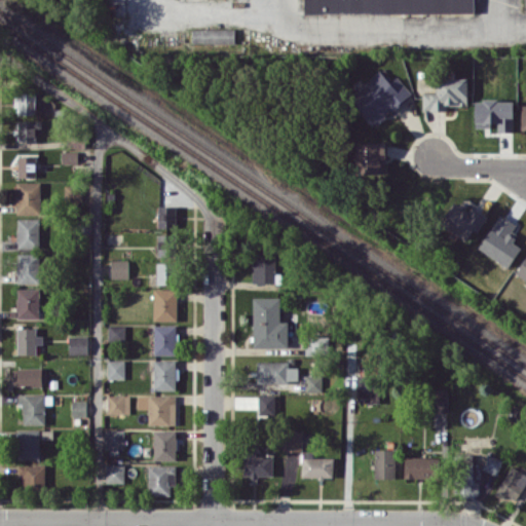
[(301,0),(301,9),(473,9),(473,0),(301,0)]
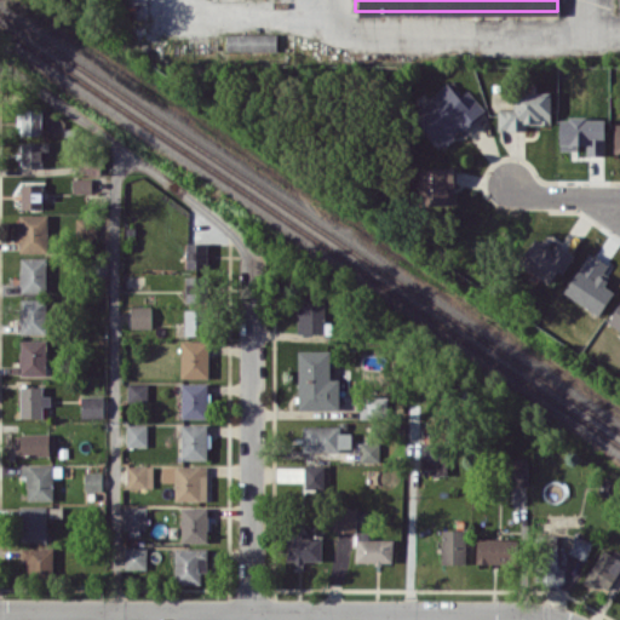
[(225,32),(225,47),(273,46),(271,30),(225,32)]
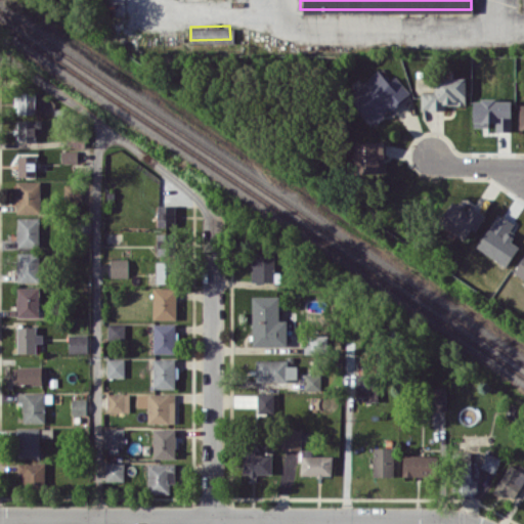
[(409,92),(394,76),(389,81),(379,71),(349,98),(374,125),(409,92)]
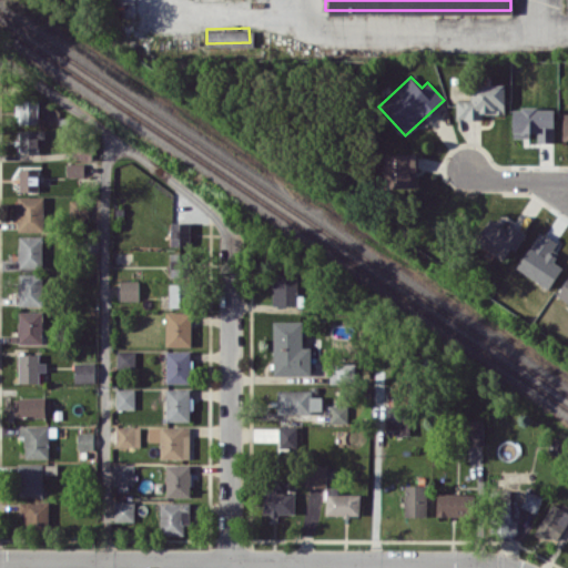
[(456,120),(483,119),(483,114),(505,113),(504,83),(472,83),(472,100),(456,100),(456,120)]
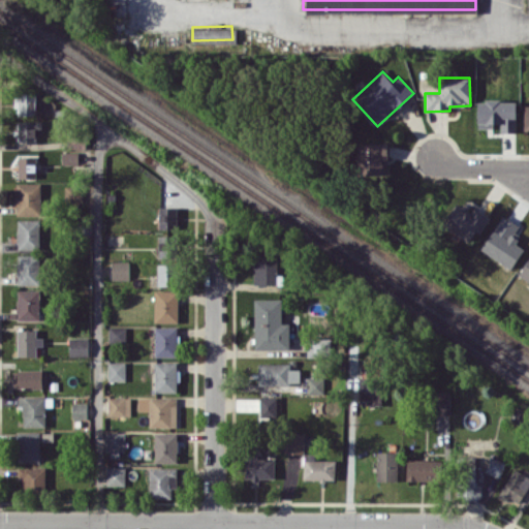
[(16,115),(35,115),(35,93),(16,93),(16,115)]
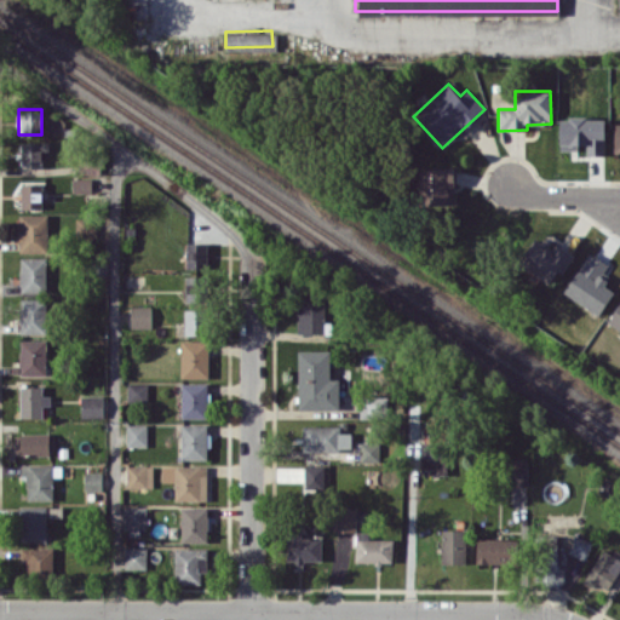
[(606,155),(604,118),(560,118),(560,149),(586,148),(586,155),(606,155)]
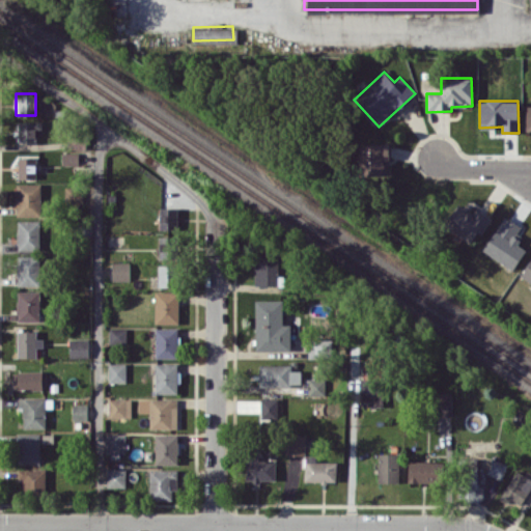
[(42,121),(17,121),(18,142),(34,142),(34,135),(42,135),(42,121)]
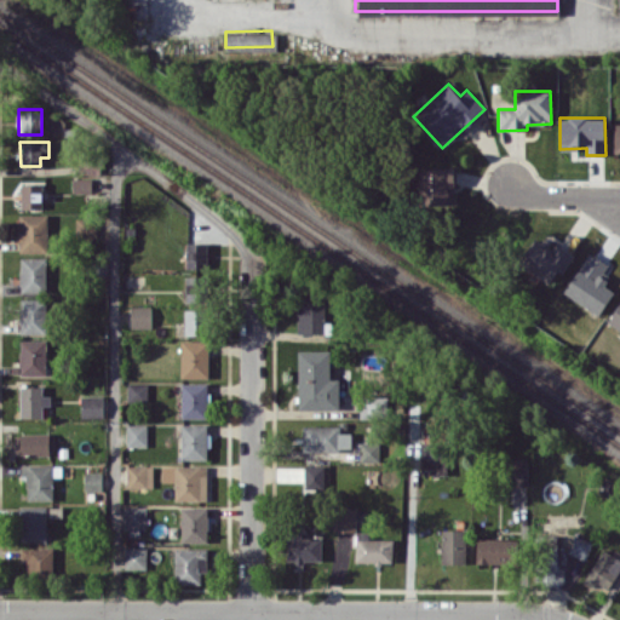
[(419,167),(419,205),(455,205),(454,167),(419,167)]
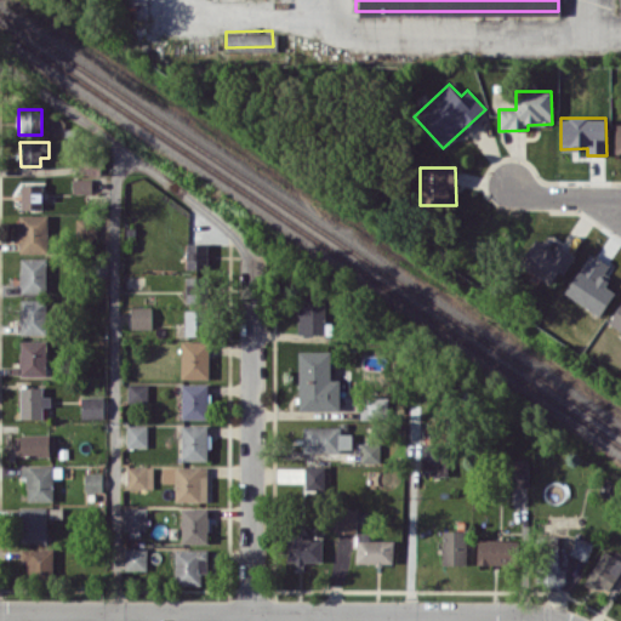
[(93,193),(93,178),(73,177),(73,193),(93,193)]
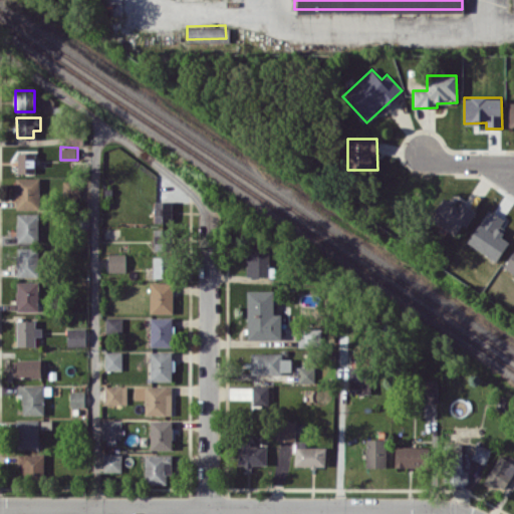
[(35,152),(17,152),(18,173),(35,173),(35,152)]
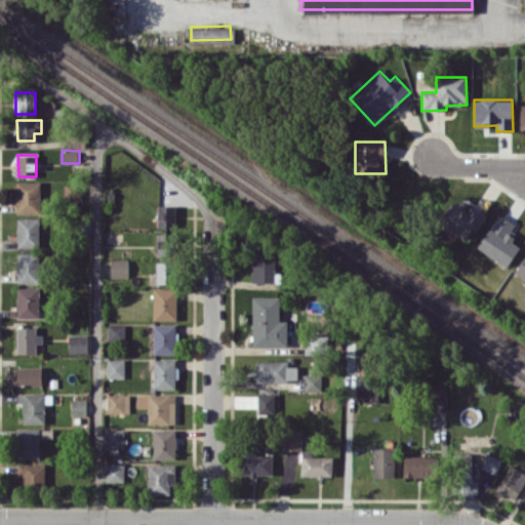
[(41,182),(15,180),(14,212),(40,213),(41,182)]
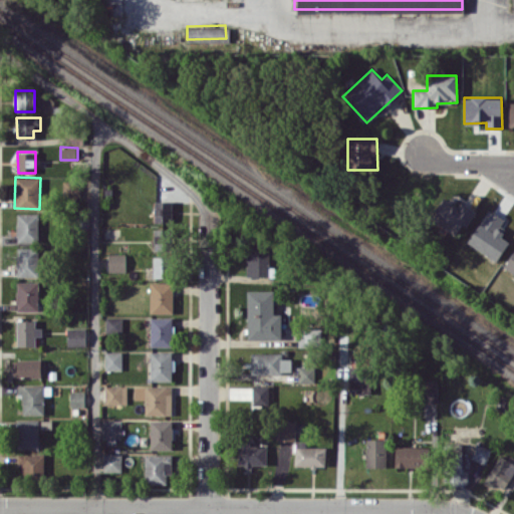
[(79,181),(63,181),(63,197),(79,197),(79,181)]
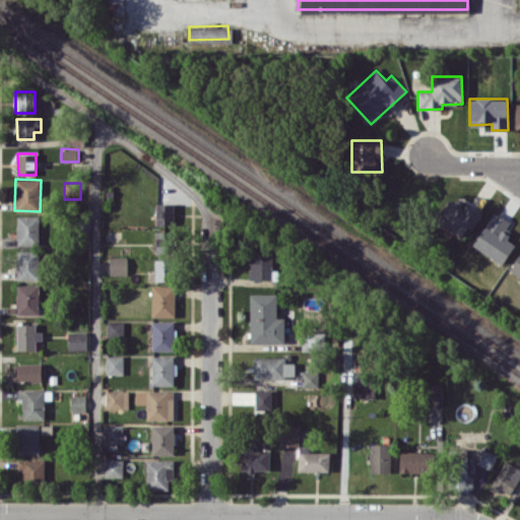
[(436,221),(461,237),(467,226),(471,229),(481,213),(466,204),(463,208),(449,200),(436,221)]
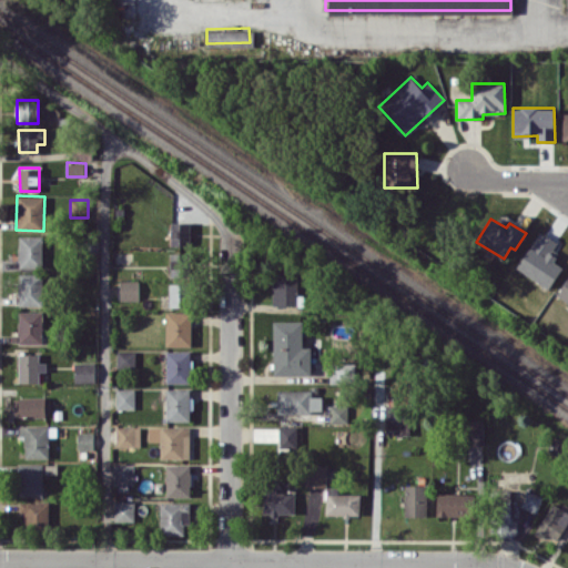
[(171,245),(190,246),(190,222),(171,222),(171,245)]
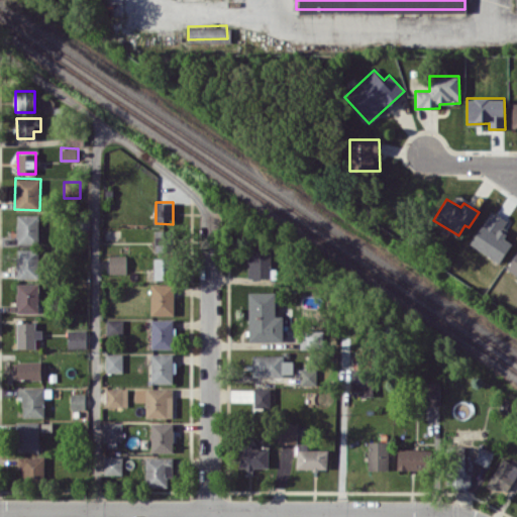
[(500,263),(512,242),(504,237),(509,230),(503,227),(508,220),(491,210),(470,243),(500,263)]
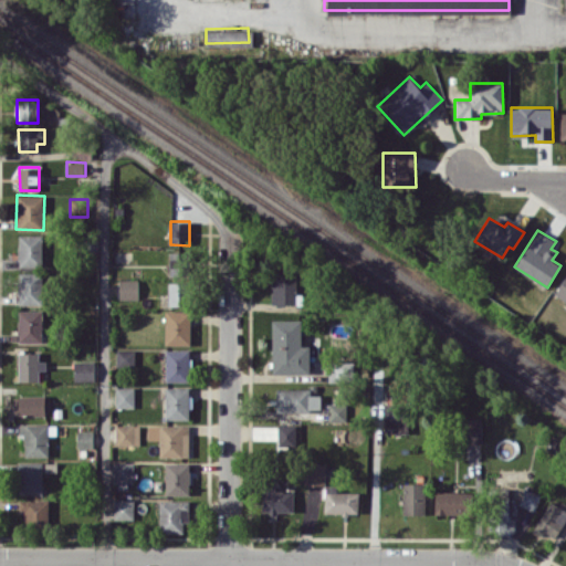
[(19,266),(43,266),(42,234),(18,234),(19,266)]
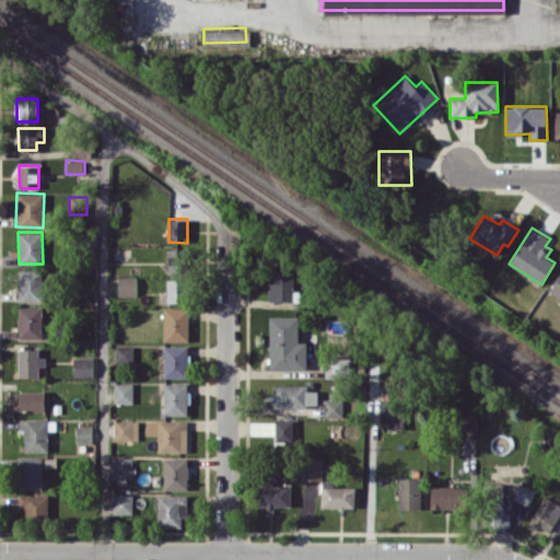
[(168,272),(186,271),(185,249),(167,249),(168,272)]
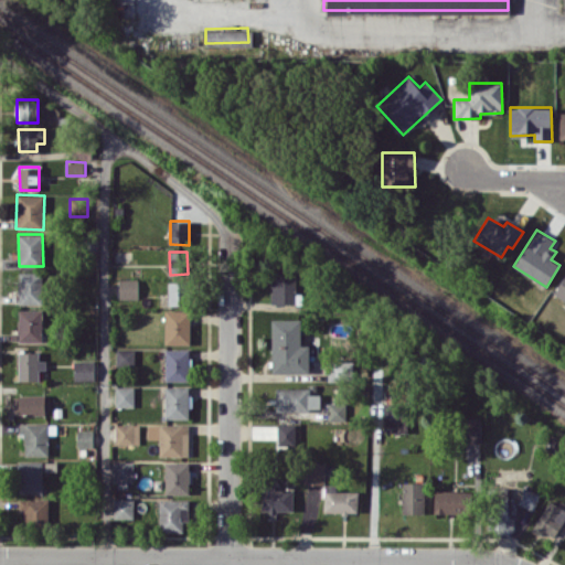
[(42,304),(43,272),(19,272),(18,304),(42,304)]
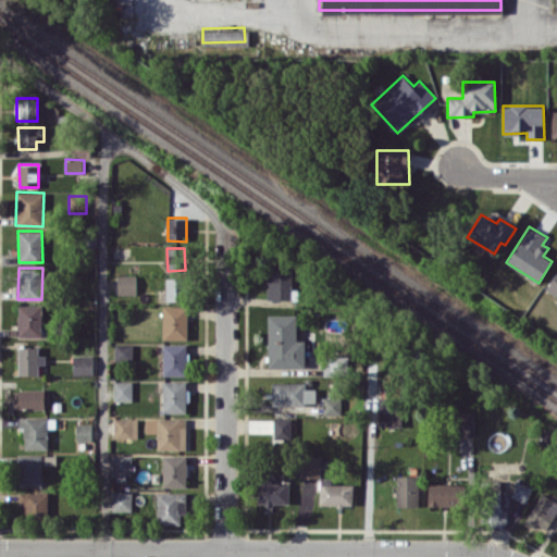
[(297,298),(297,289),(292,289),(292,270),(267,271),(268,299),(297,298)]
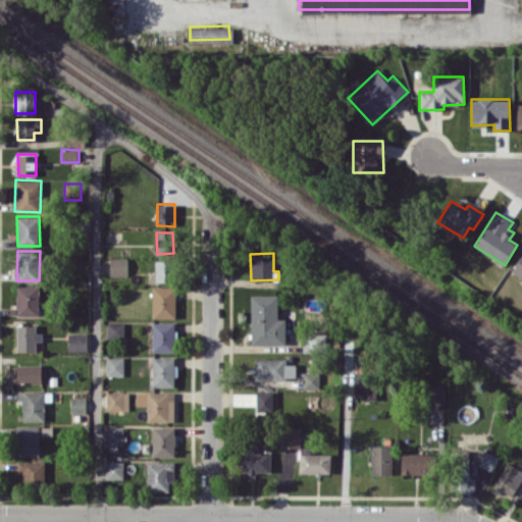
[(521,254),(513,272),(521,277),(521,254)]
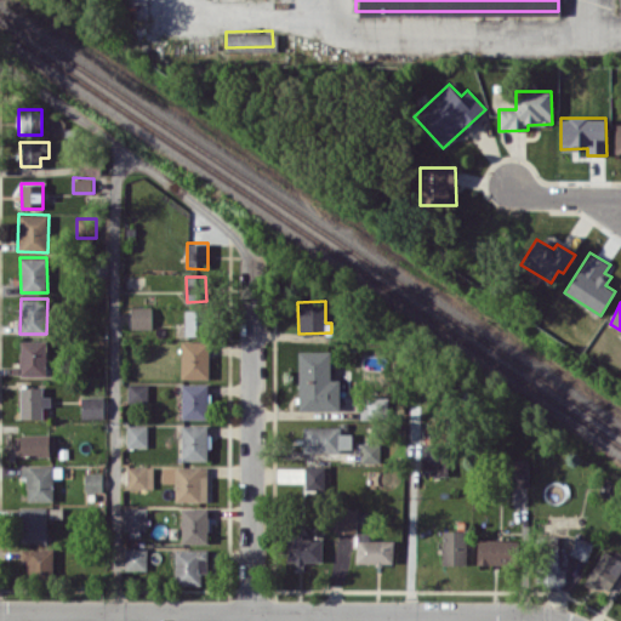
[(152,329),(152,306),(131,306),(131,329),(152,329)]
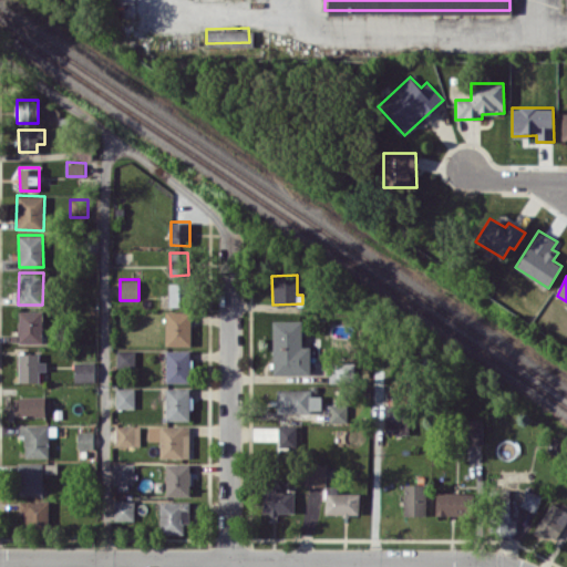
[(169,306),(186,306),(187,282),(169,282),(169,306)]
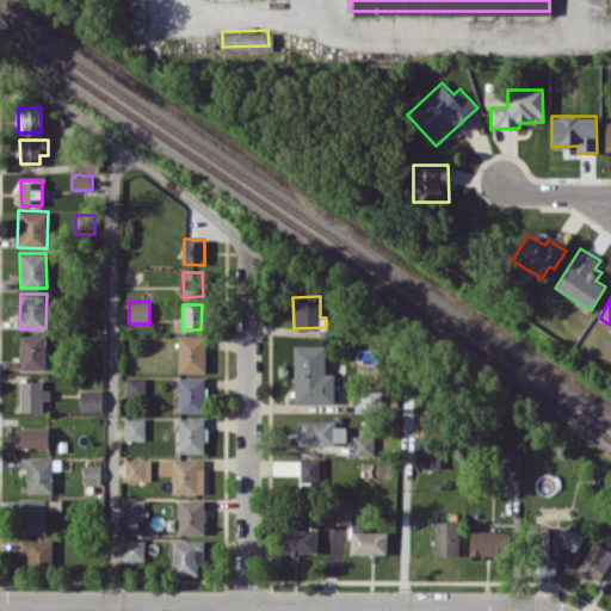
[(45,369),(45,334),(20,334),(19,369),(45,369)]
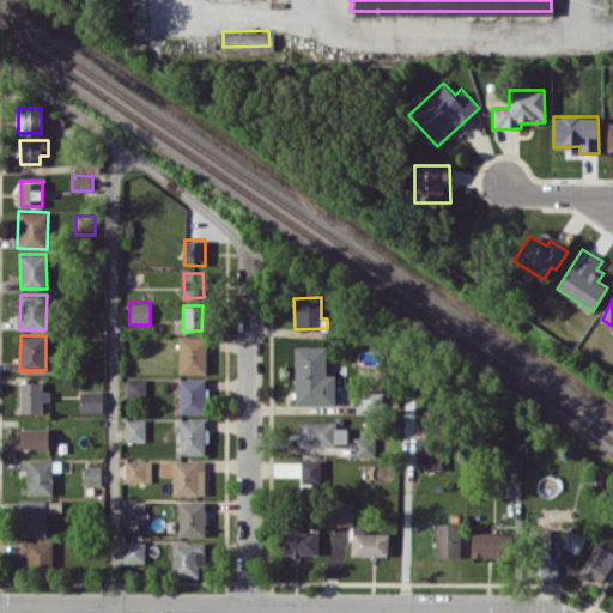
[(206,374),(206,335),(178,335),(178,372),(206,374)]
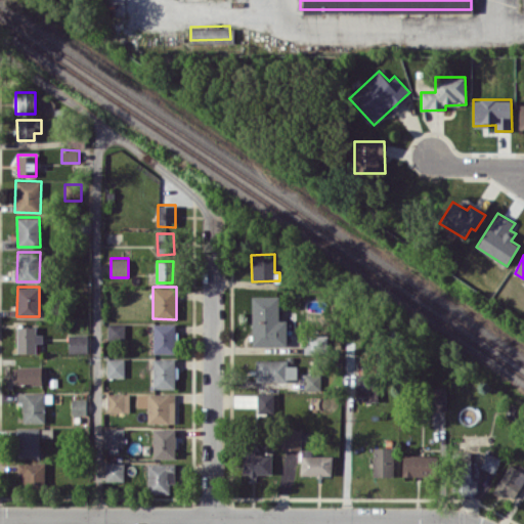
[(252,296),(253,346),(287,346),(286,320),(279,320),(278,296),(252,296)]
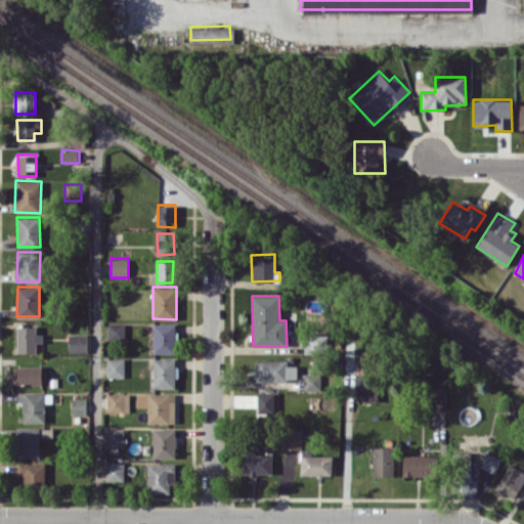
[(107,340),(125,340),(125,323),(108,323),(107,340)]
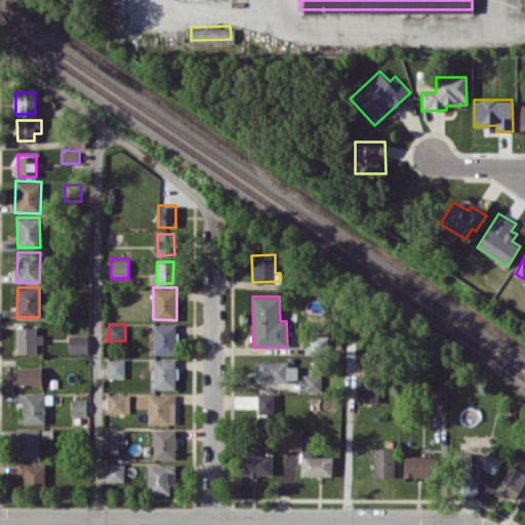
[(154,354),(176,354),(176,324),(154,324),(154,354)]
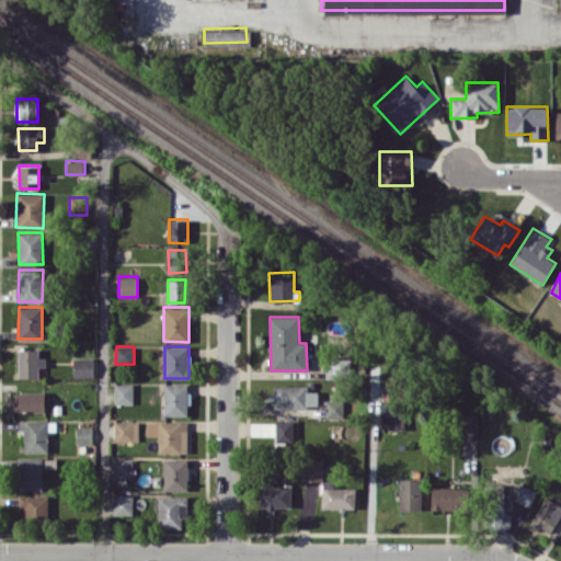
[(39,348),(19,350),(19,377),(38,377),(38,366),(46,366),(46,357),(39,357),(39,348)]
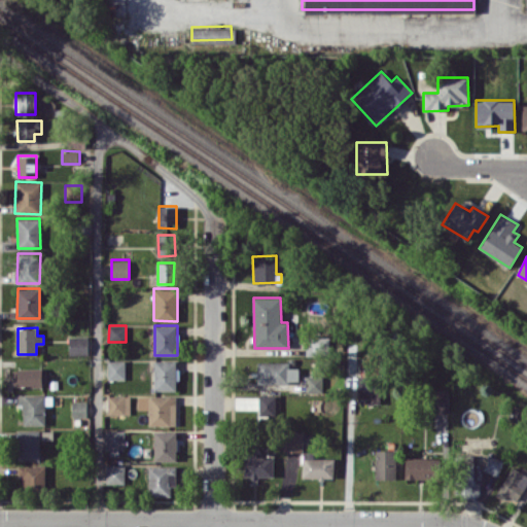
[(69,355),(89,355),(88,336),(69,337),(69,355)]
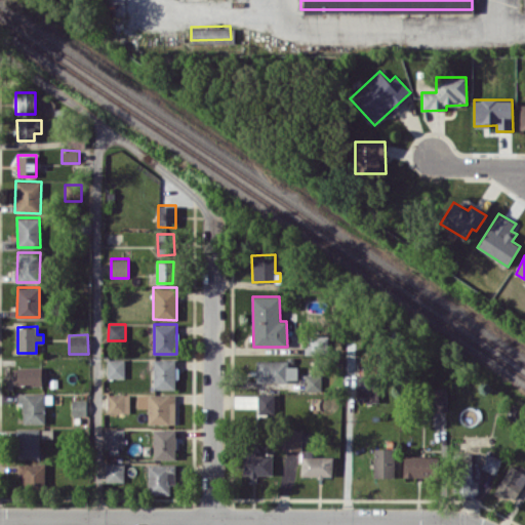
[(107,377),(125,378),(125,359),(108,359),(107,377)]
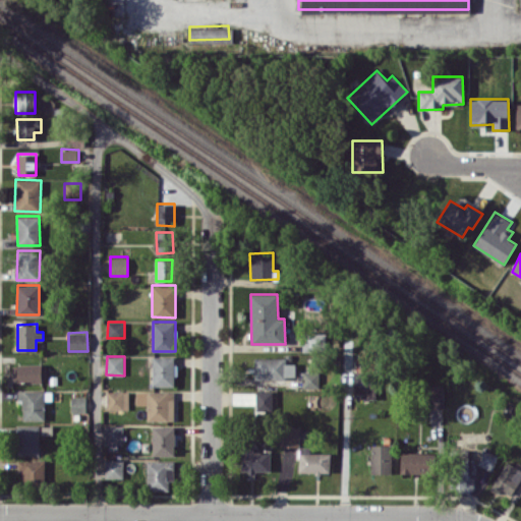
[(174,386),(174,356),(153,356),(153,386),(174,386)]
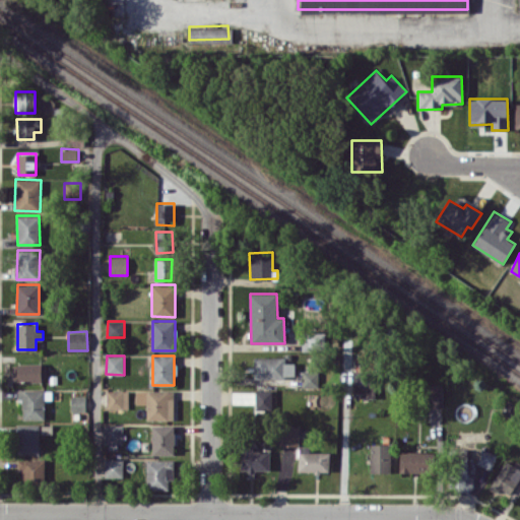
[(255,378),(295,377),(295,363),(285,363),(285,356),(254,358),(255,378)]
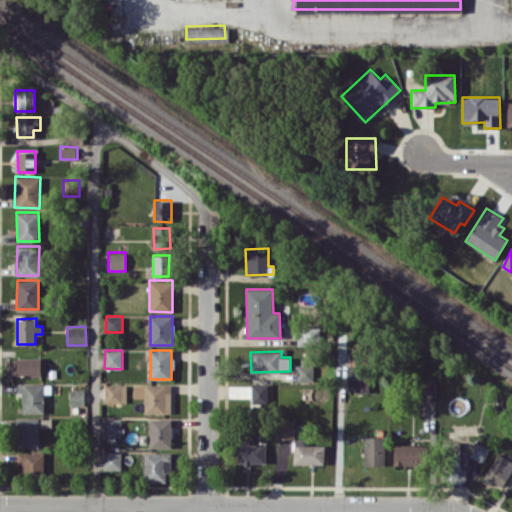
[(12,376),(44,376),(43,358),(12,358),(12,376)]
